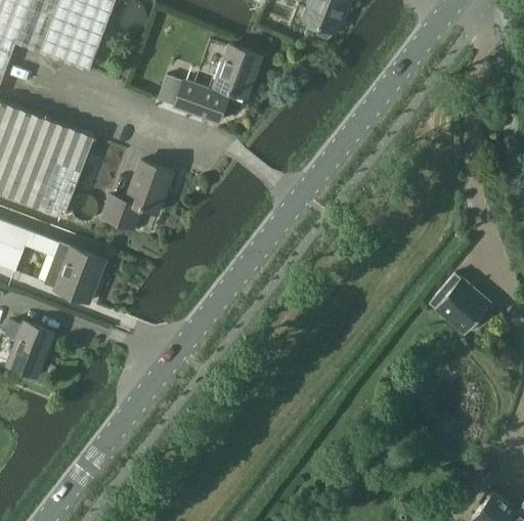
[(0,84),(14,44),(38,53),(89,73),(116,0),(0,0),(0,192),(63,216),(93,137),(69,128),(0,101),(0,84)]
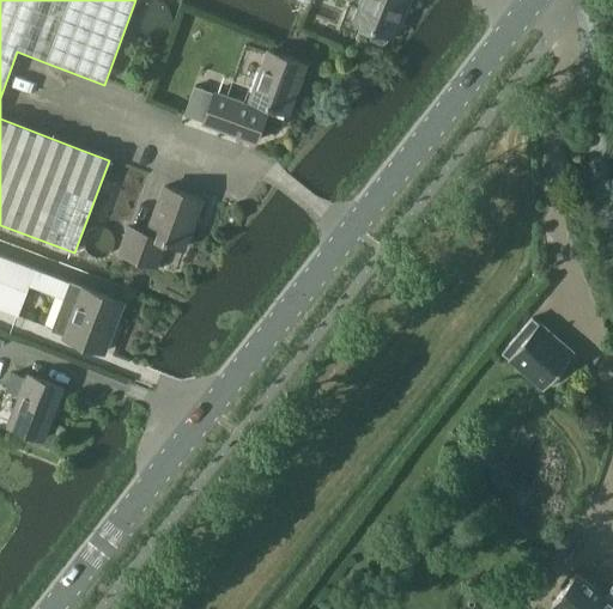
[(296,0),(310,5),(311,0),(363,0),(354,23),(371,30),(369,35),(370,40),(381,43),(386,41),(387,36),(392,37),(406,0),(296,0)]
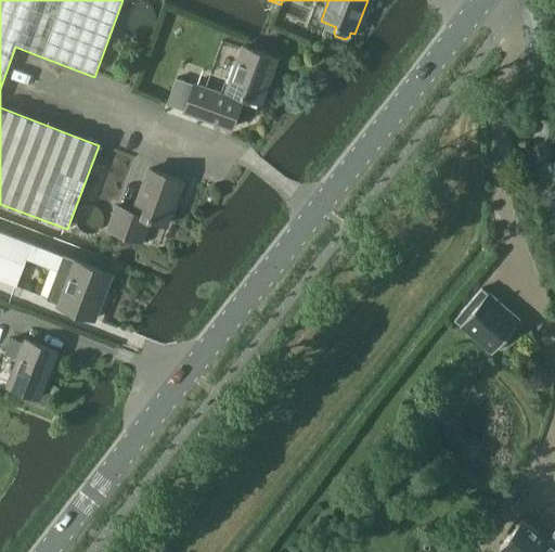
[(243,49),(224,98),(194,87),(193,89),(175,82),(166,106),(184,114),(231,130),(243,98),(260,104),(275,61),(243,49)]
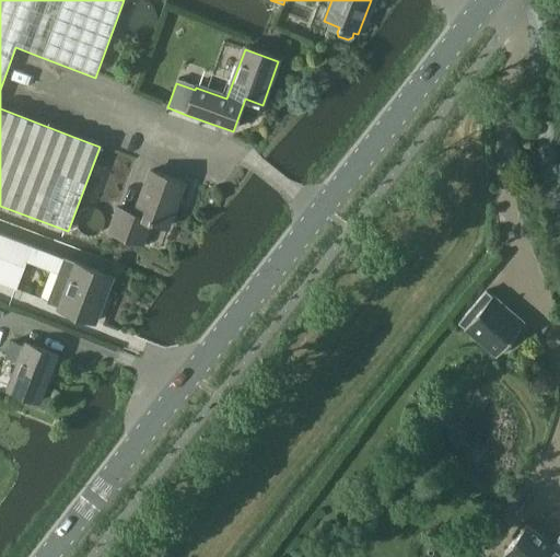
[(142,245),(150,223),(166,230),(183,185),(150,173),(135,217),(117,210),(109,233),(142,245)]
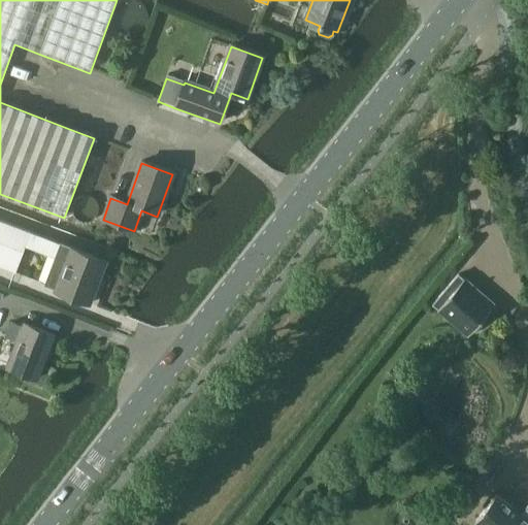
[(0,267),(17,274),(31,235),(0,223),(0,267)]
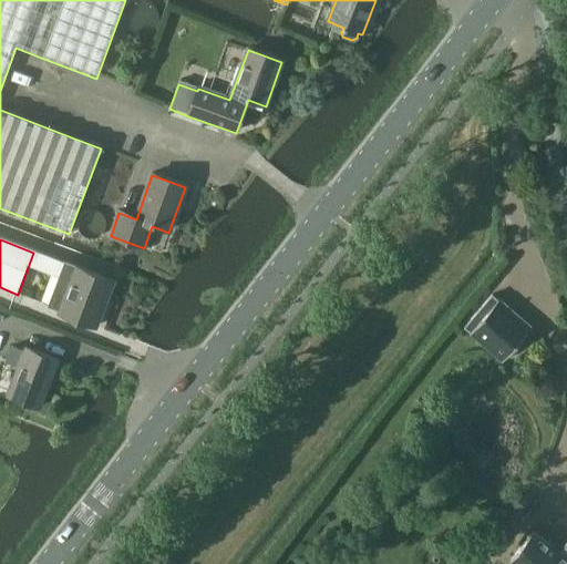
[(95,328),(113,283),(75,268),(59,314),(95,328)]
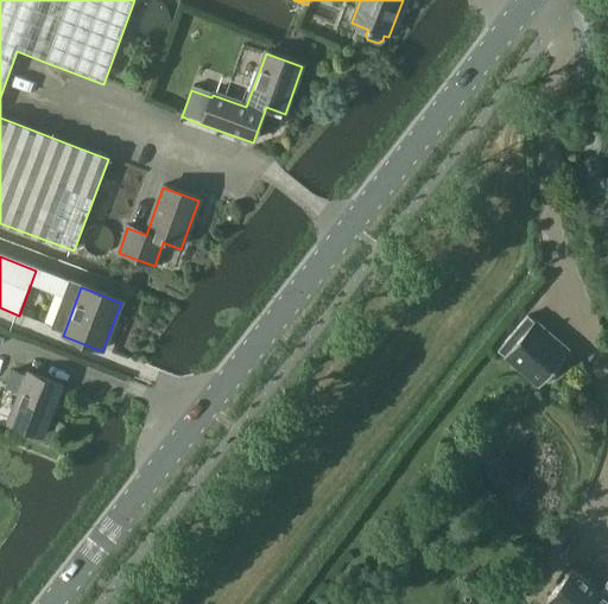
[(498,353),(505,357),(504,358),(539,388),(570,353),(534,323),(534,324),(527,318),(498,353)]
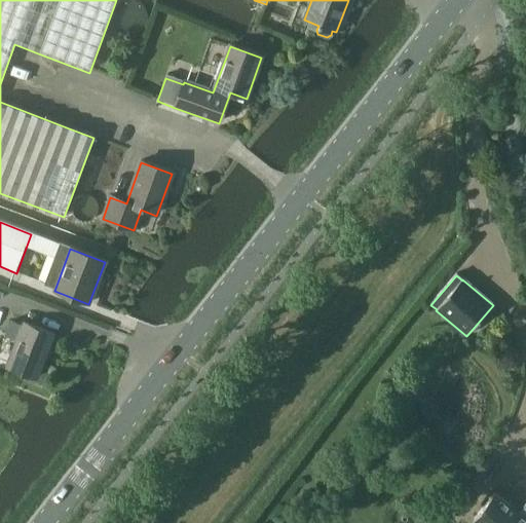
[(11,322),(5,337),(16,342),(7,367),(37,378),(53,336),(24,325),(23,327),(11,322)]
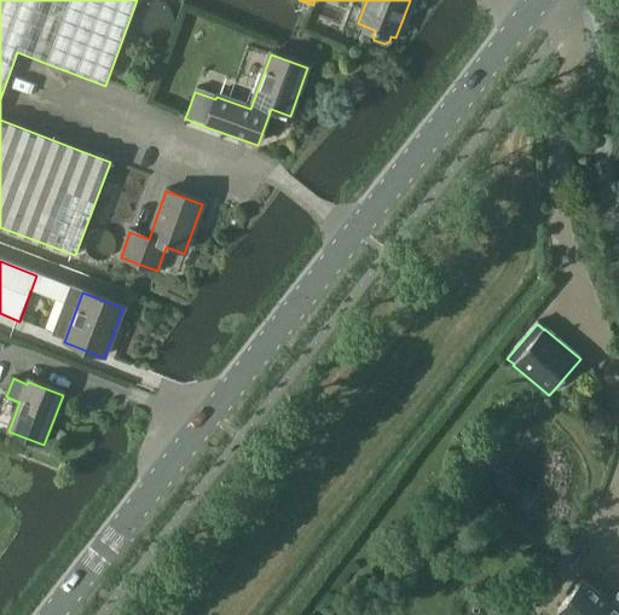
[(612,605),(582,582),(557,613),(559,614),(618,614),(618,592),(617,596),(618,597),(612,605)]
